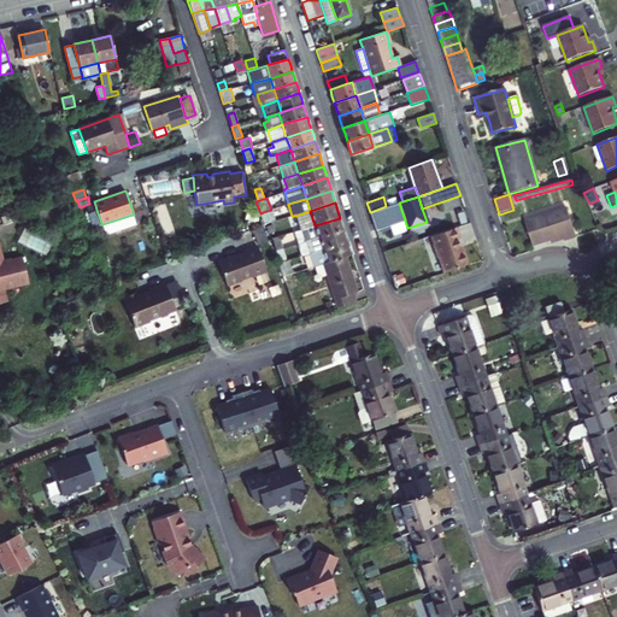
[(380,228),(405,221),(399,203),(375,211),(380,228)]
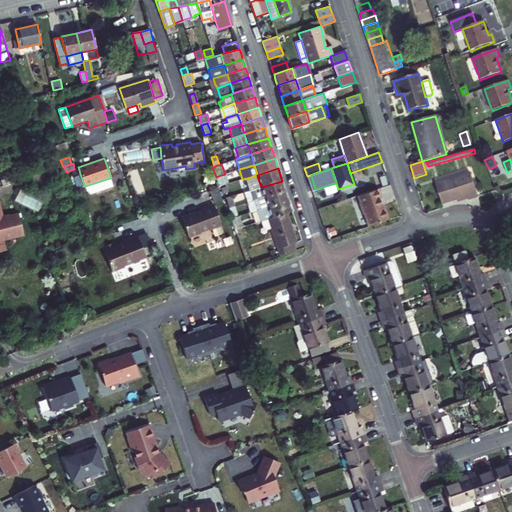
[(57,175),(53,170),(48,174),(51,179),(57,175)]
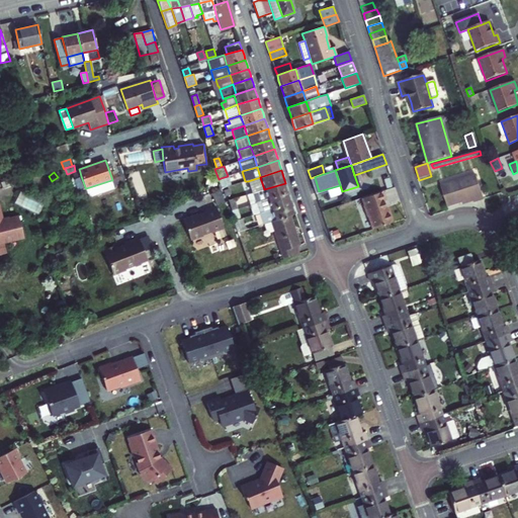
[(473,202),(484,199),(476,175),(441,187),(447,207),(462,202),(472,198),(473,201),(473,202)]
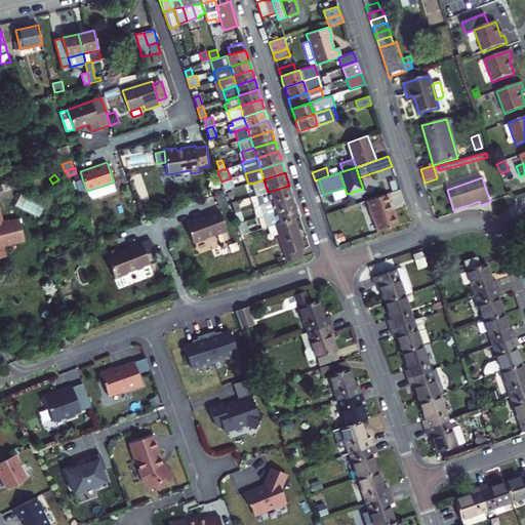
[(86,190),(82,178),(76,180),(79,192),(86,190)]
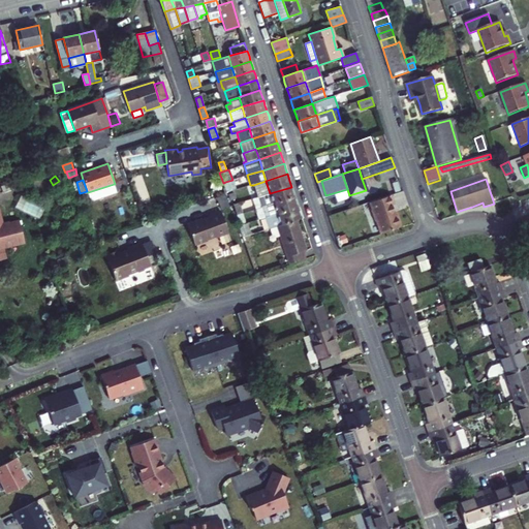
[(232,180),(225,182),(228,192),(234,190),(236,190),(232,180)]
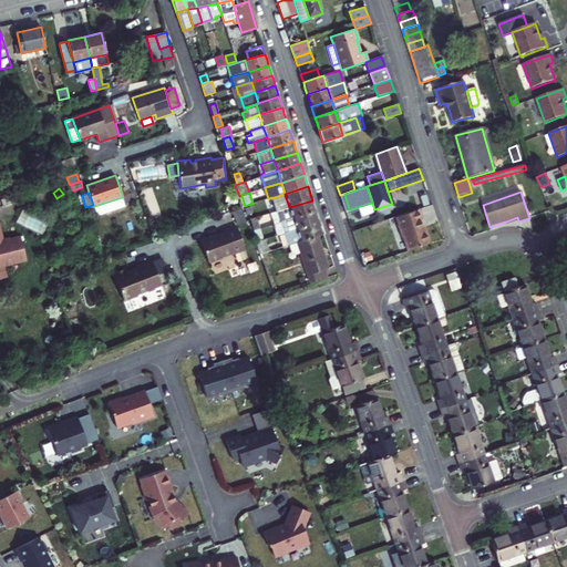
[(226,204),(235,205),(236,195),(227,194),(226,204)]
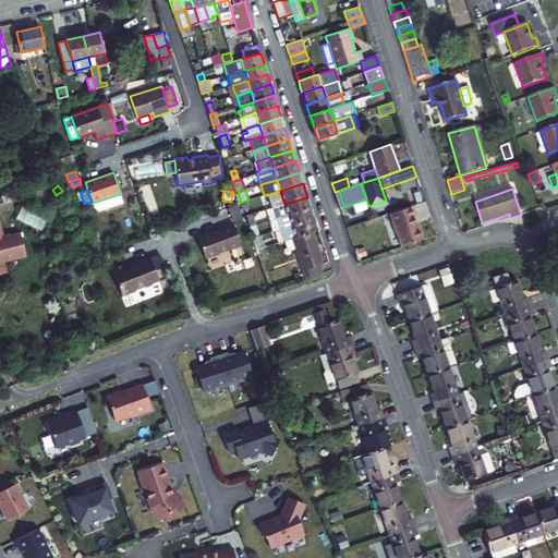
[(284,204),(280,191),(267,195),(273,208),(284,204)]
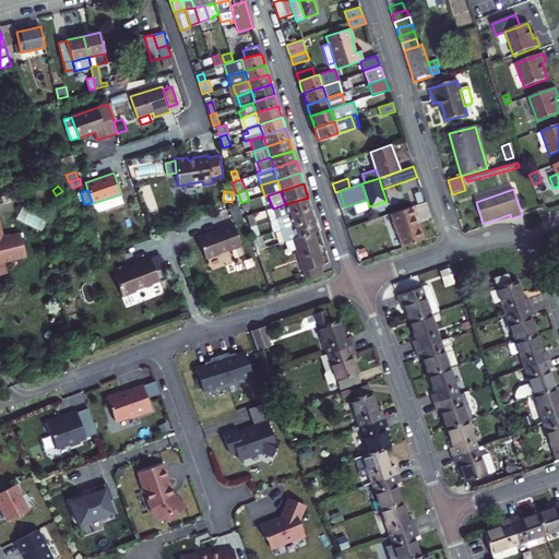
[(341,207),(344,206),(340,191),(335,192),(341,207)]
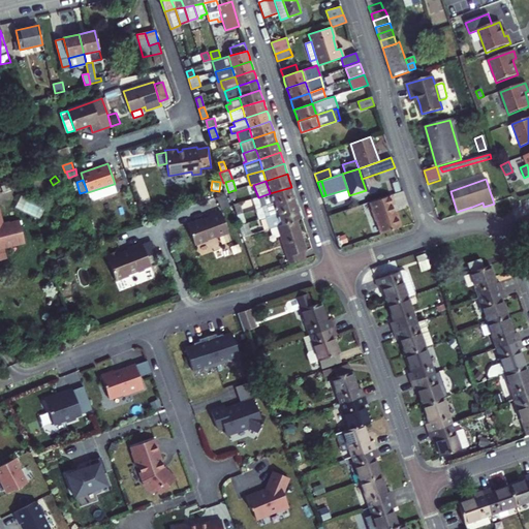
[(117,192),(114,184),(88,192),(91,200),(117,192)]
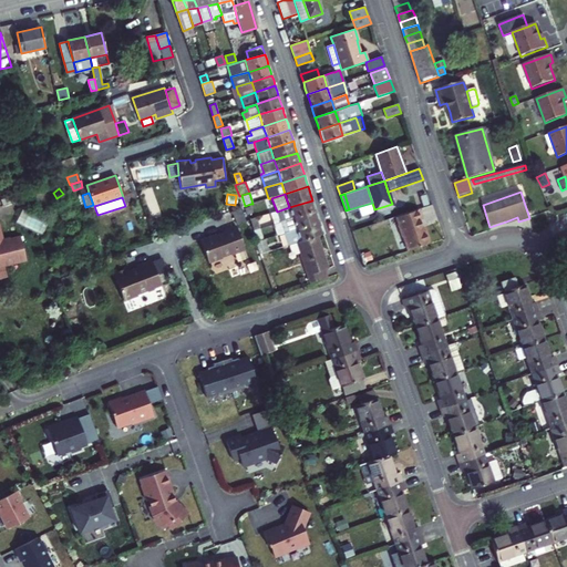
[(312,200),(289,207),(294,218),(316,210),(315,205),(312,200)]
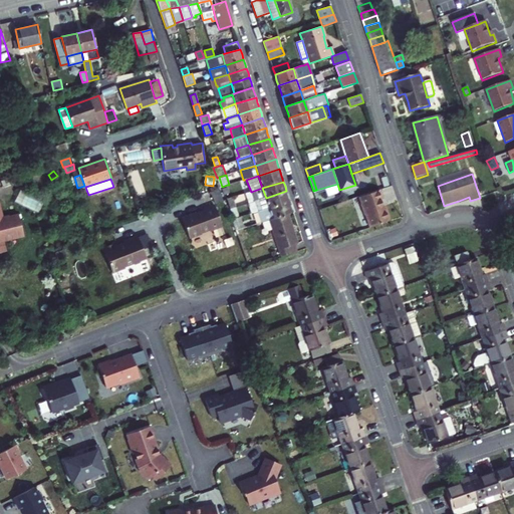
[(266,198),(262,188),(251,192),(246,194),(249,204),(254,202),(266,198)]
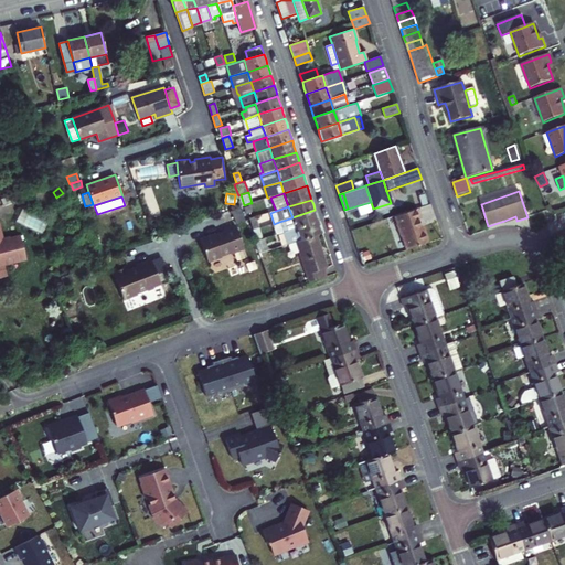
[(237,224),(246,221),(241,208),(232,211),(237,224)]
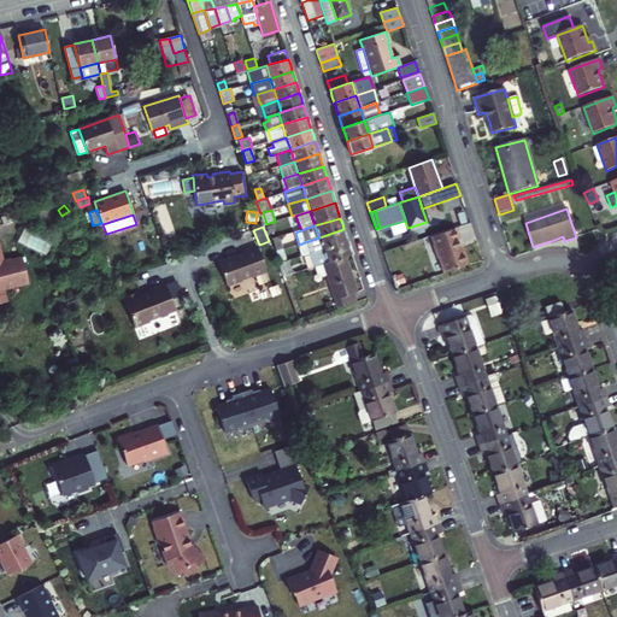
[(444,272),(466,265),(454,228),(432,236),(435,245),(433,246),(438,258),(439,258),(444,272)]
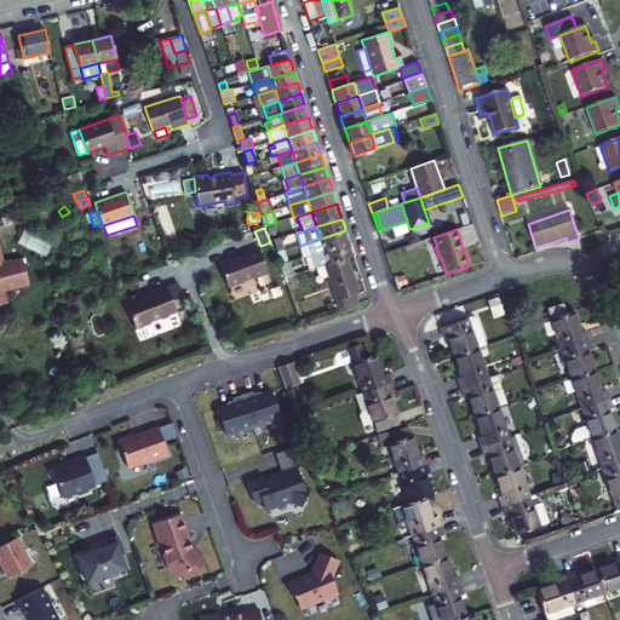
[(345,230),(321,239),(325,251),(350,244),(348,237),(345,230)]
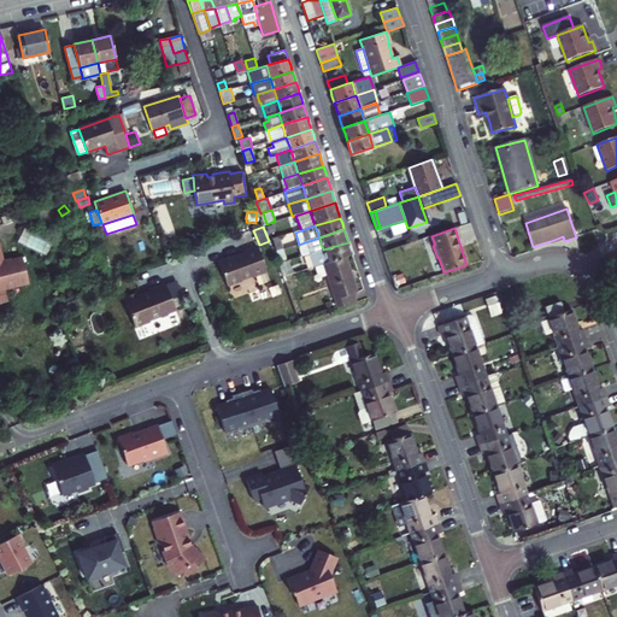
[(275,250),(282,248),(278,236),(271,239),(275,250)]
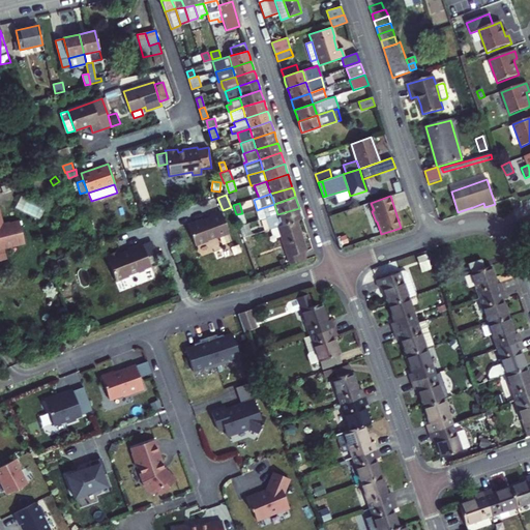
[(265,218),(277,214),(274,204),(262,208),(265,218)]
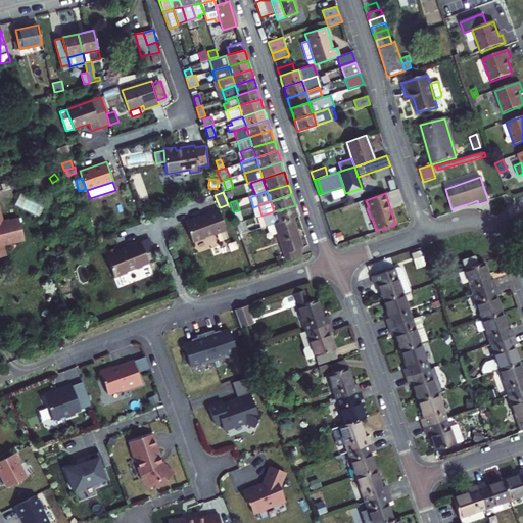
[(295,205),(274,211),(277,223),(292,218),(298,216),(296,210),(295,205)]
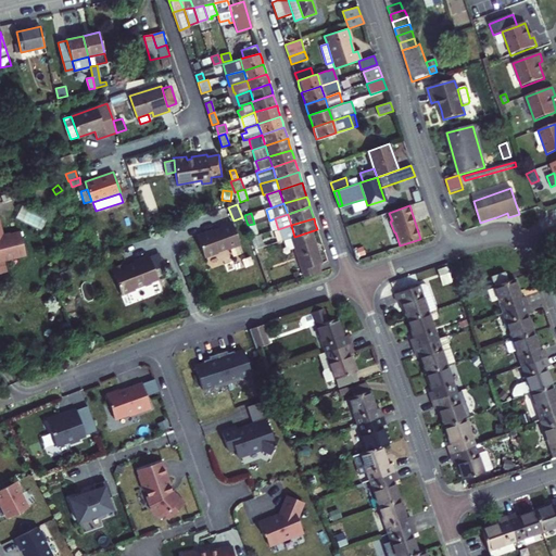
[(212,230),(197,236),(204,257),(218,252),(217,251),(227,248),(227,249),(240,244),(231,223),(219,227),(219,229),(216,230),(212,231),(212,230)]
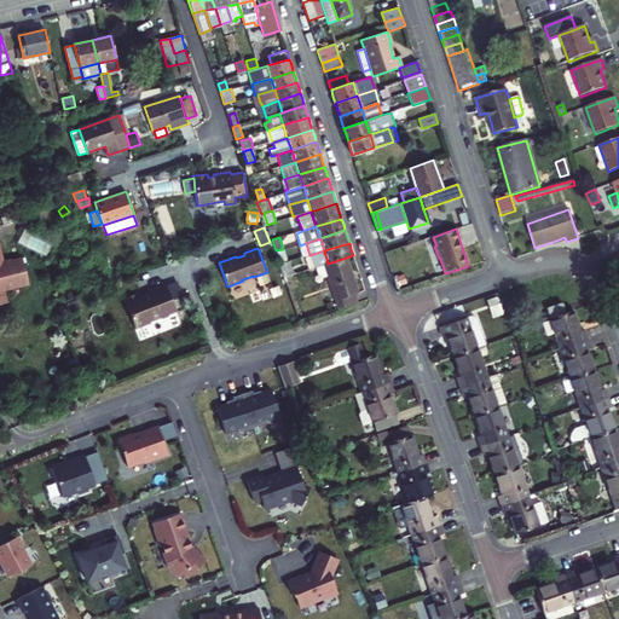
[(281,264),(287,262),(283,249),(277,252),(281,264)]
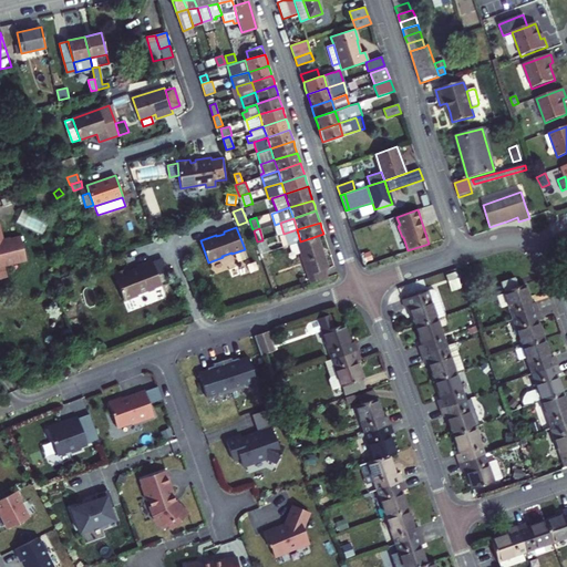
[(300,241),(297,229),(284,234),(288,246),(297,243),(300,241)]
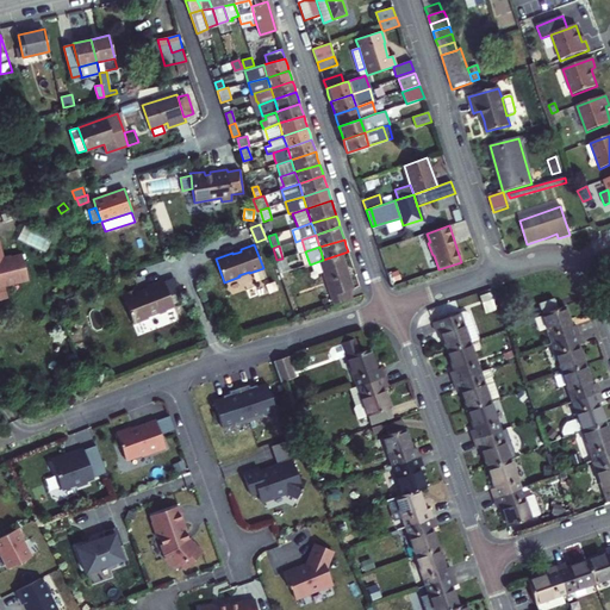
[(348,291),(353,288),(347,269),(341,254),(323,260),(319,261),(334,305),(352,299),(348,291)]
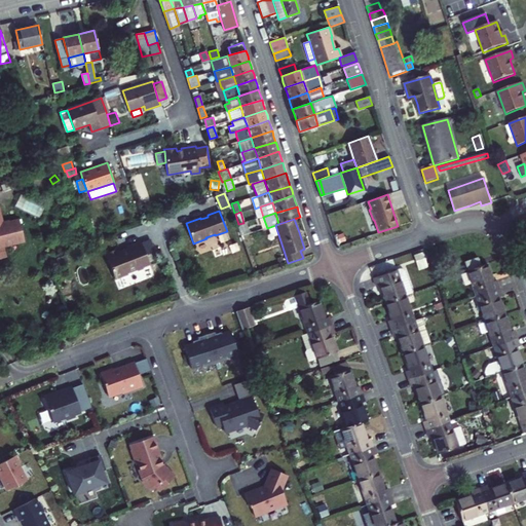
[(0,258),(5,258),(3,247),(25,241),(19,220),(9,222),(9,221),(3,223),(0,223),(0,258)]
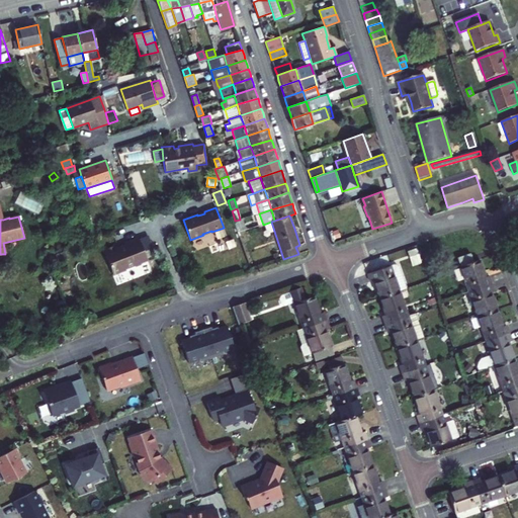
[(238,232),(245,230),(242,219),(240,220),(235,221),(238,232)]
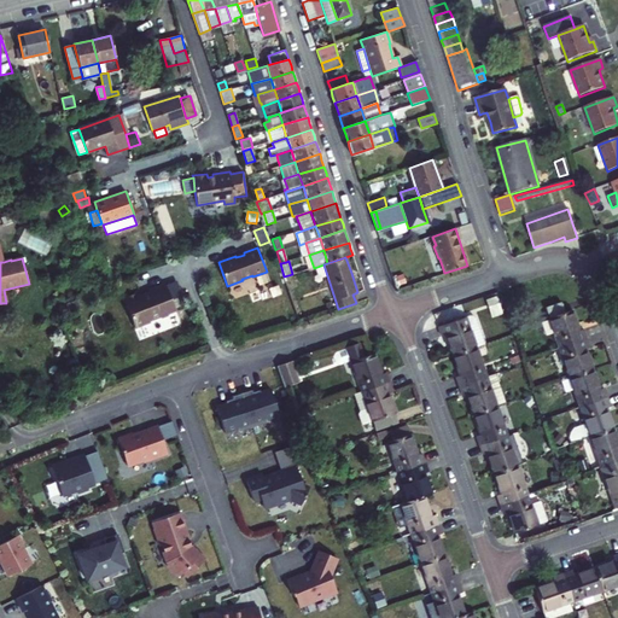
[(397,286),(406,283),(403,274),(394,277),(397,286)]
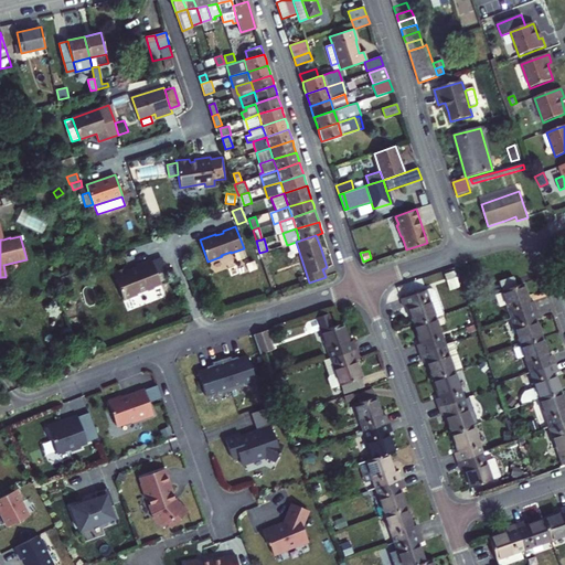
[(161,257),(151,260),(157,275),(160,284),(164,281),(162,273),(167,272),(161,257)]
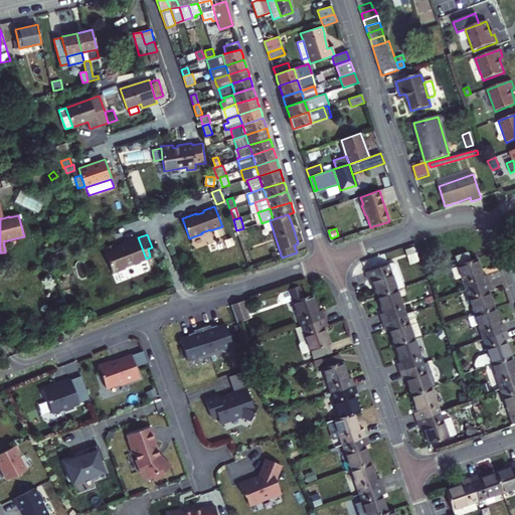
[(103,248),(113,274),(125,269),(125,268),(132,265),(134,266),(140,264),(141,261),(146,259),(143,250),(138,237),(138,236),(124,241),(125,244),(117,247),(116,243),(103,248)]
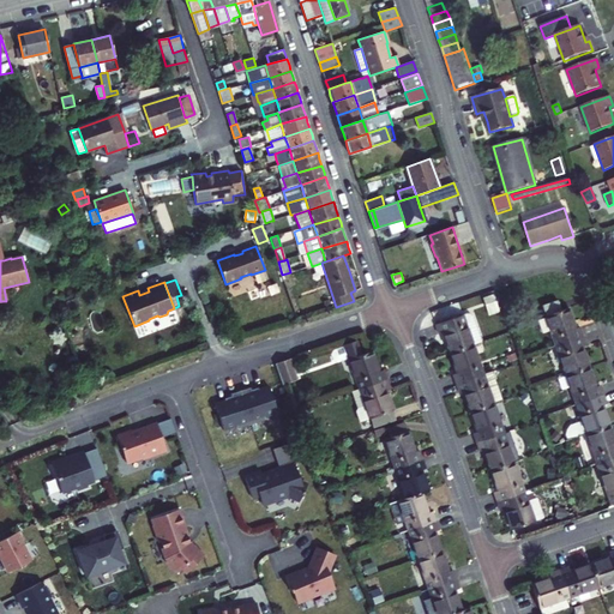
[(499,312),(493,295),(483,298),(491,318),(499,315),(498,312),(499,312)]
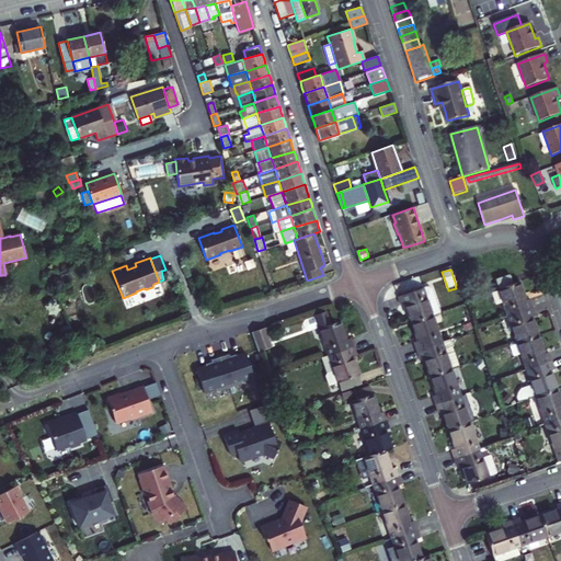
[(71,272),(60,276),(64,285),(75,281),(71,272)]
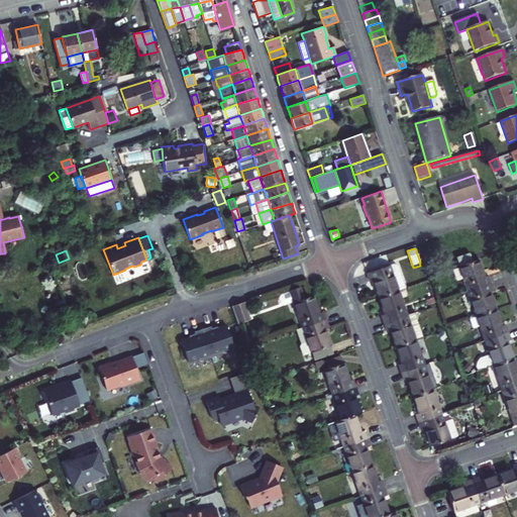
[(470,252),(456,257),(459,266),(473,261),(471,255),(470,252)]
